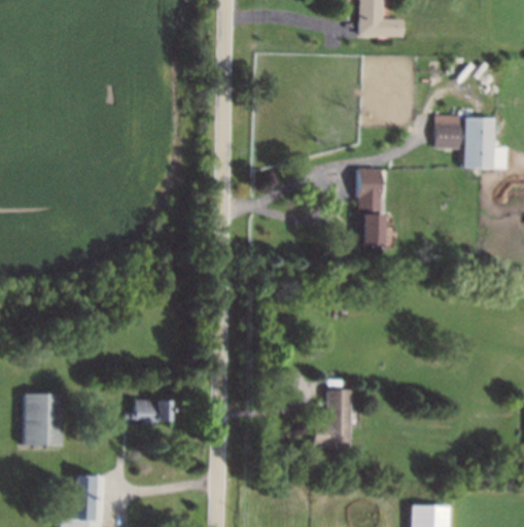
[(383,0),(383,19),(404,19),(404,36),(360,35),(360,0),(383,0)]
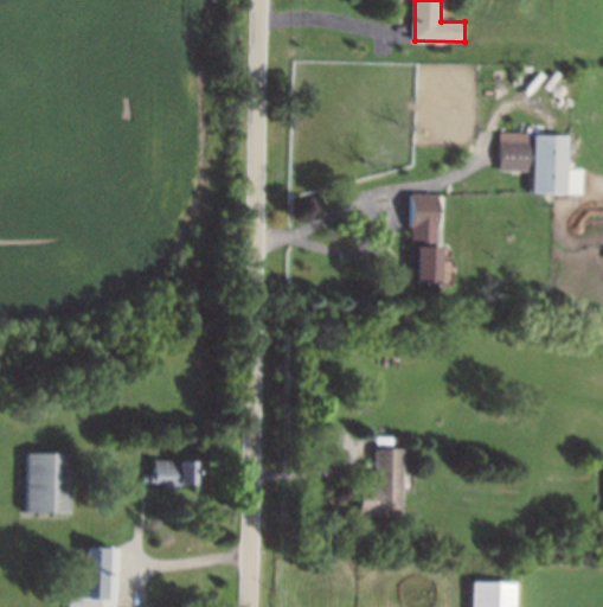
[(501,133),(532,134),(531,172),(502,172),(501,133)]
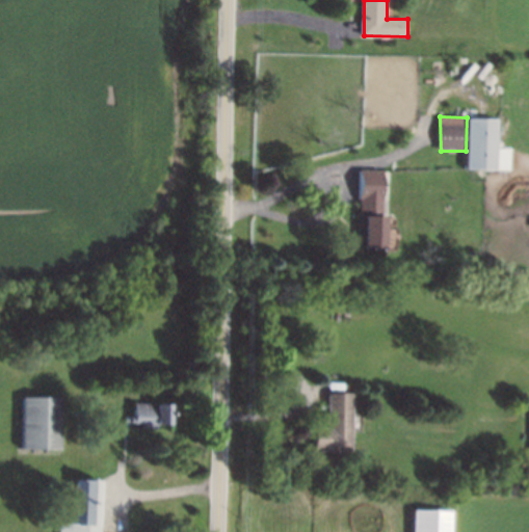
[(470,118),(499,120),(499,149),(512,150),(512,171),(468,169),(470,118)]
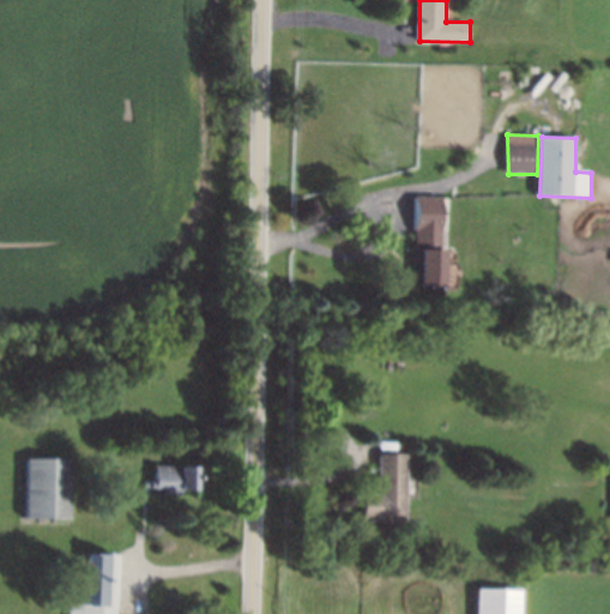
[(418,196),(445,196),(442,250),(448,250),(447,286),(416,286),(418,196)]
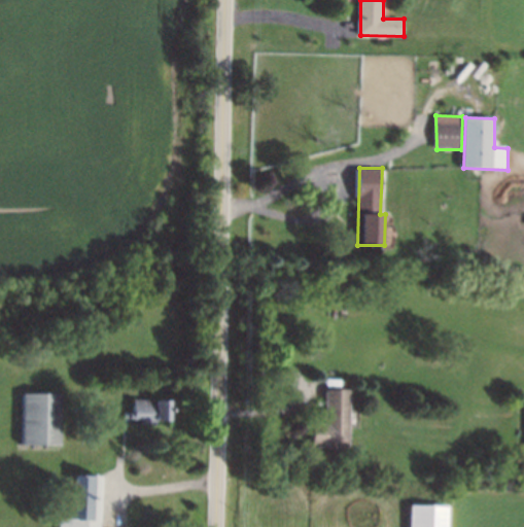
[(351,389),(351,447),(314,448),(314,422),(327,422),(327,388),(351,389)]
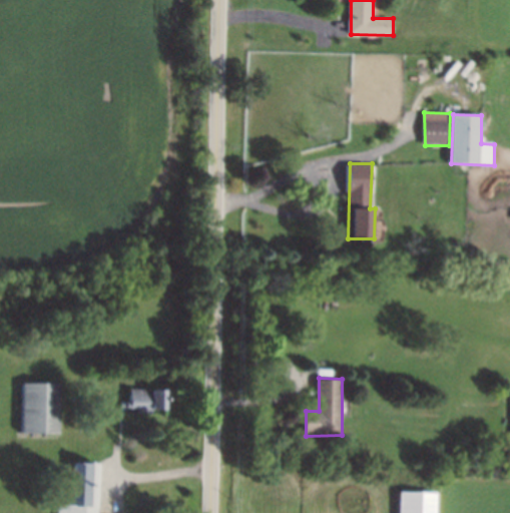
[(24,382),(61,383),(61,433),(24,433),(24,382)]
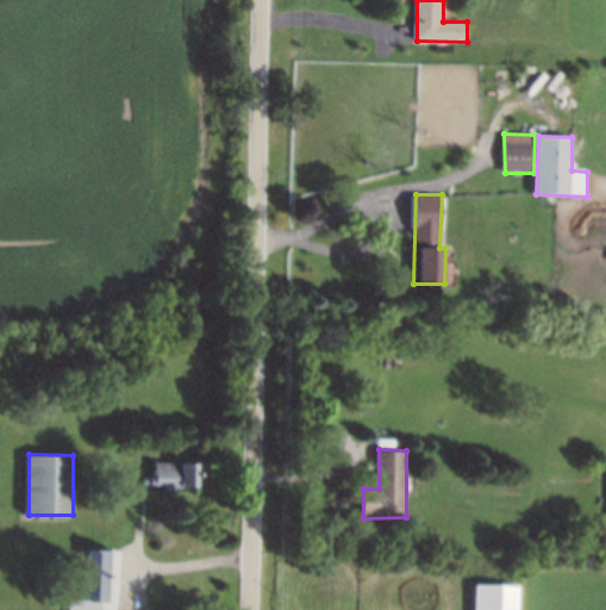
[(155,461),(155,485),(168,485),(168,491),(181,492),(181,486),(197,486),(197,464),(155,461)]
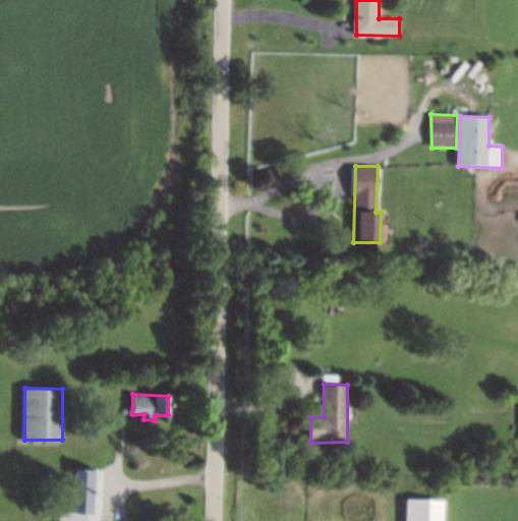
[(59,520),(60,512),(75,513),(77,469),(103,470),(99,520),(59,520)]
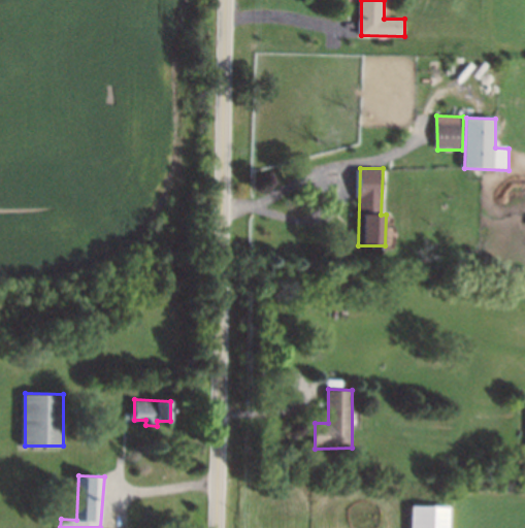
[(412,527),(413,506),(451,506),(450,527),(412,527)]
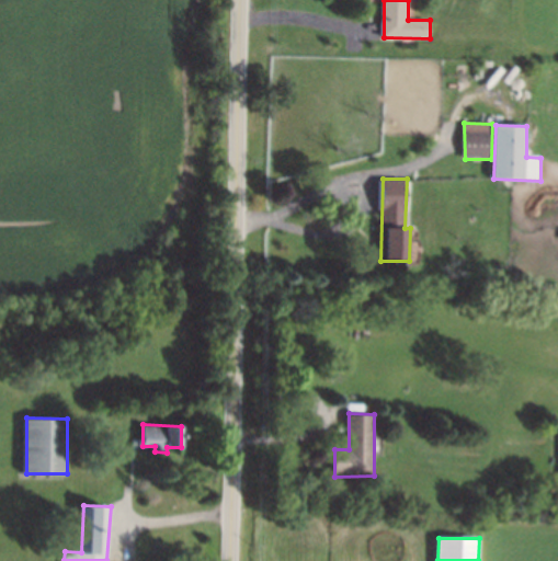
All buildings are outlined.
